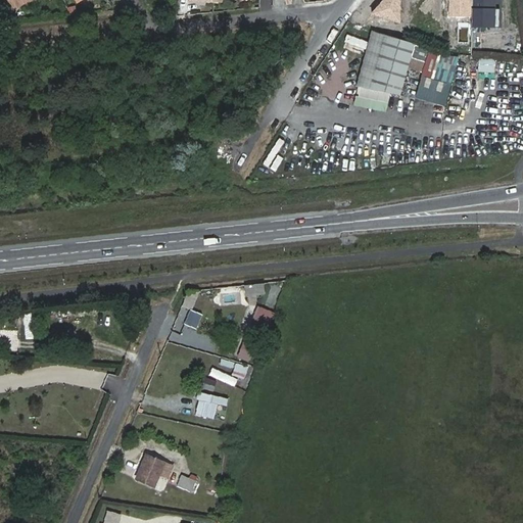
[(7,0),(13,8),(29,0),(7,0)]
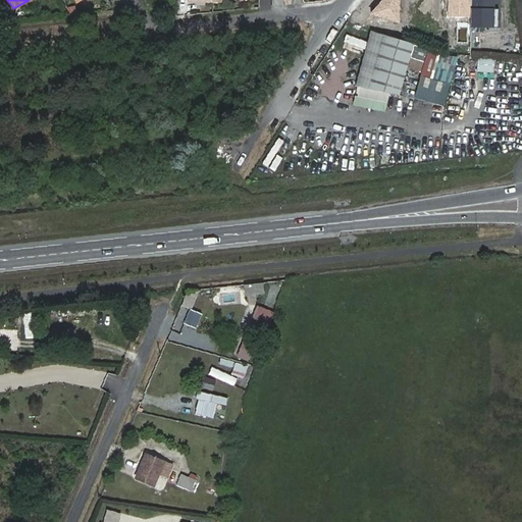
[(399,0),(381,0),(370,14),(400,23),(399,0)]
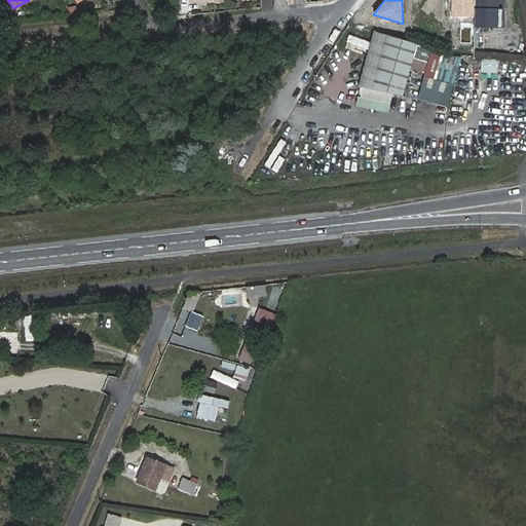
[(452,0),(452,15),(475,16),(475,28),(505,29),(505,0),(452,0)]
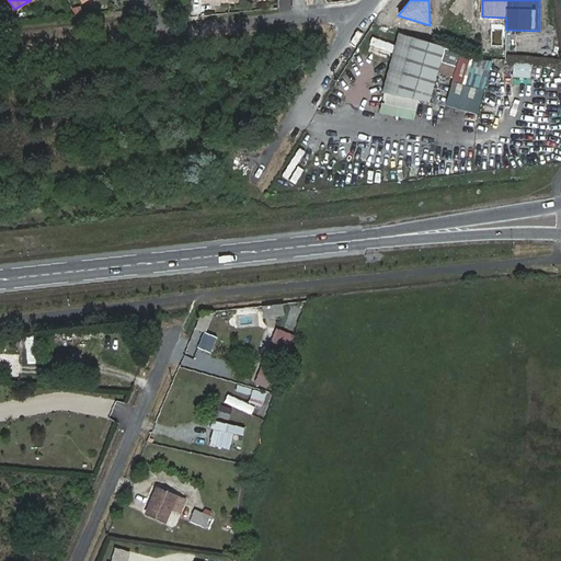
[(432,102),(446,47),(399,34),(384,92),(432,102)]
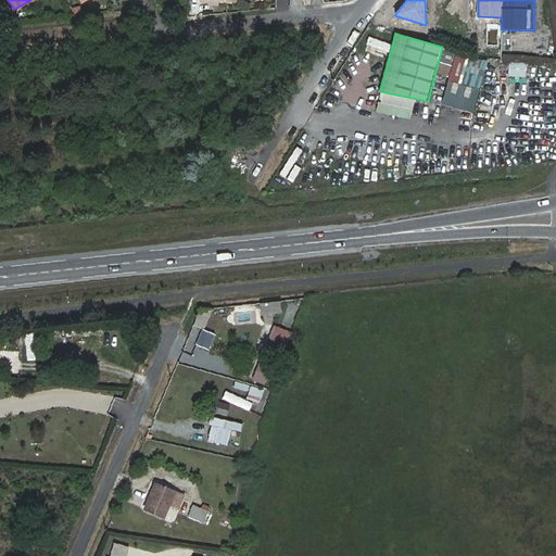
[(498,74),(520,75),(521,62),(500,61),(498,74)]
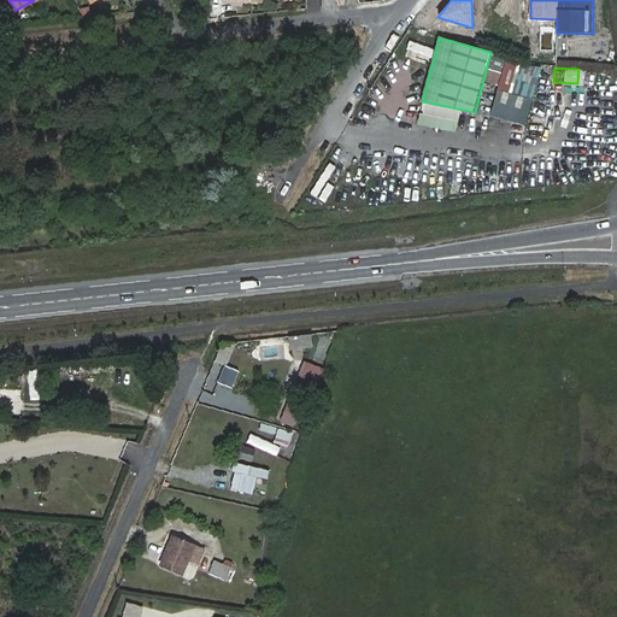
[(421,115),(418,127),(458,131),(459,119),(421,115)]
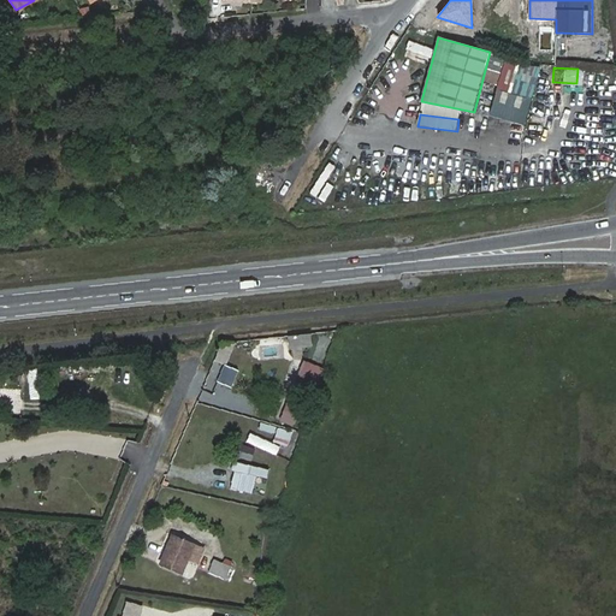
[(523,182),(539,182),(539,165),(523,165),(523,182)]
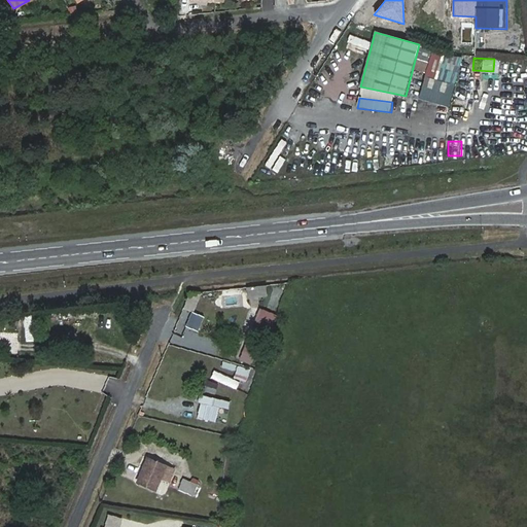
[(279,143),(265,172),(271,175),(284,146),(279,143)]
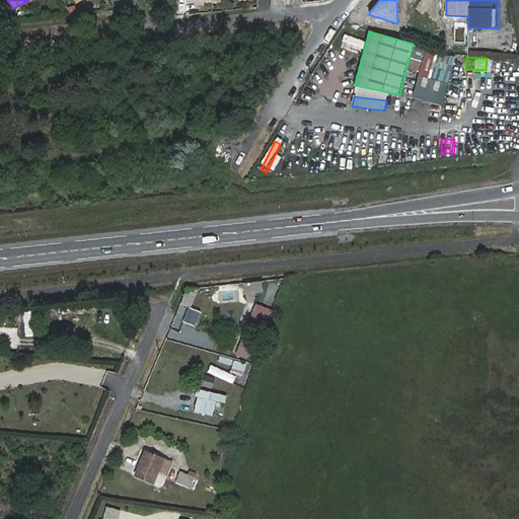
[(191,306),(199,286),(188,287),(181,302),(191,306)]
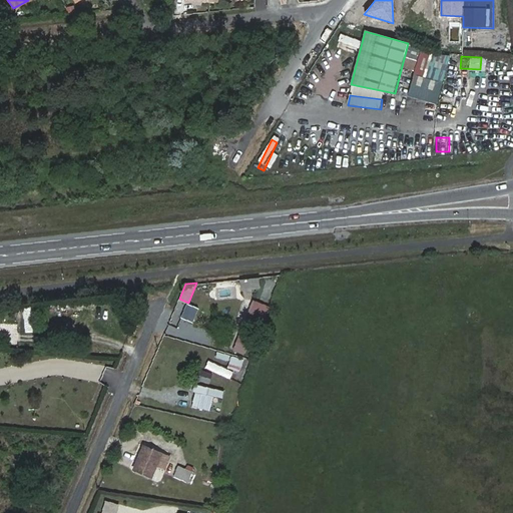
[(24,306),(24,332),(33,332),(33,306),(24,306)]
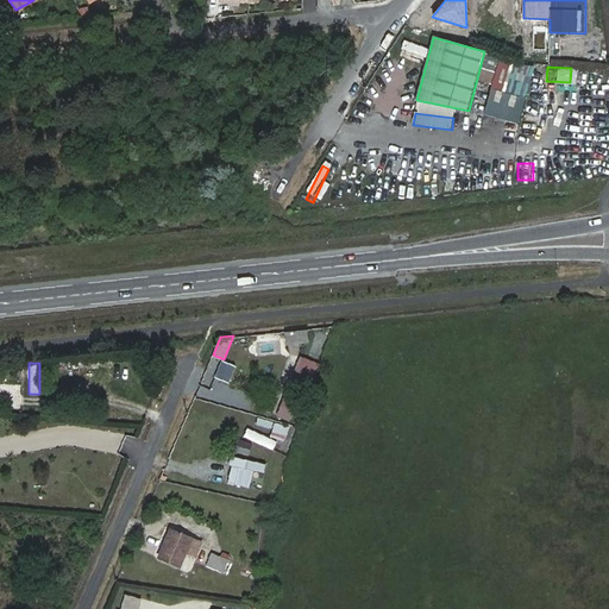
[(290,420),(311,364),(297,363),(277,415),(290,420)]
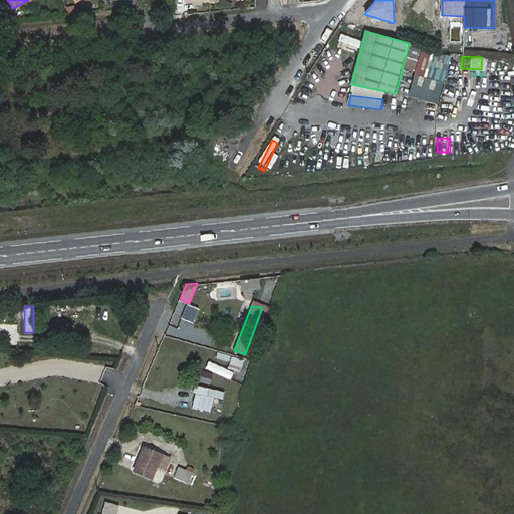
[(218,350),(216,357),(229,361),(231,354),(218,350)]
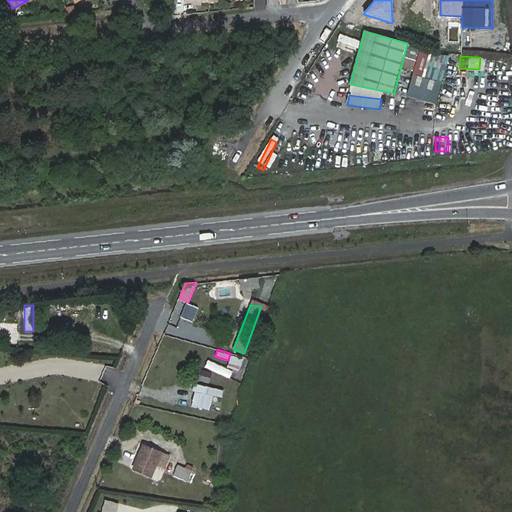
[(229,363),(241,366),(243,357),(231,354),(229,363)]
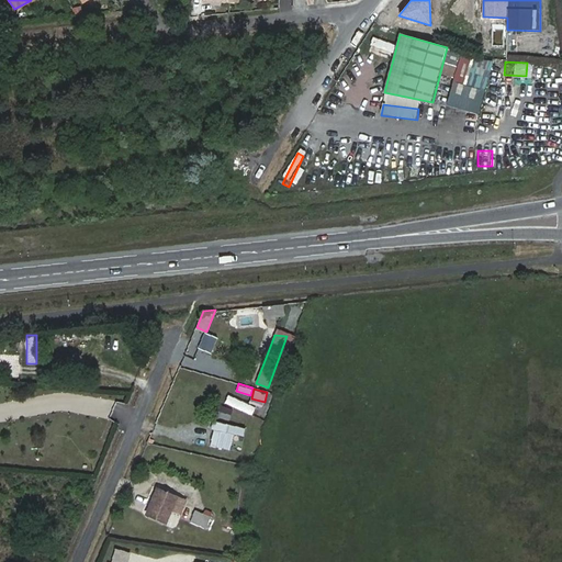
[(263,416),(266,406),(236,398),(234,408),(263,416)]
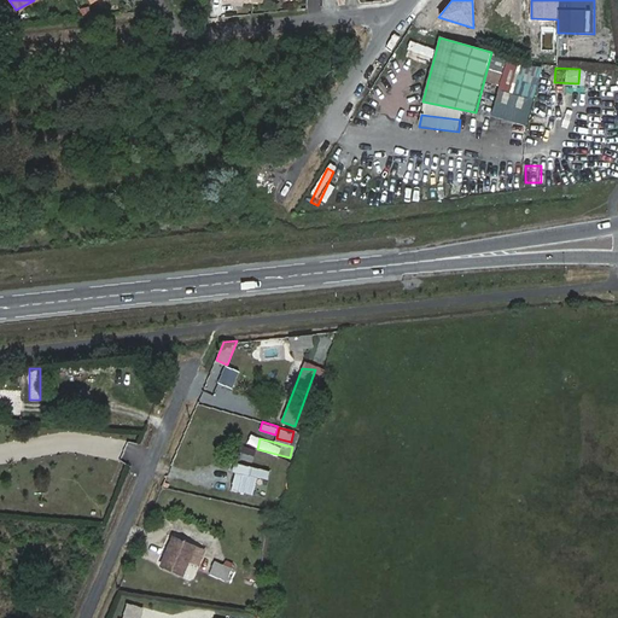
[(245,444),(240,458),(252,461),(257,448),(245,444)]
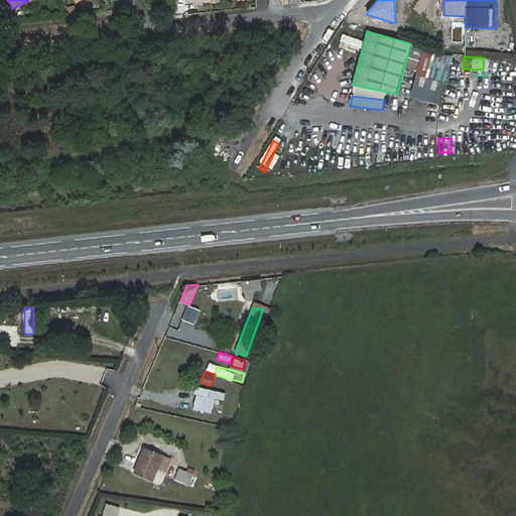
[(212,413),(216,398),(224,400),(226,391),(198,385),(192,408),(212,413)]
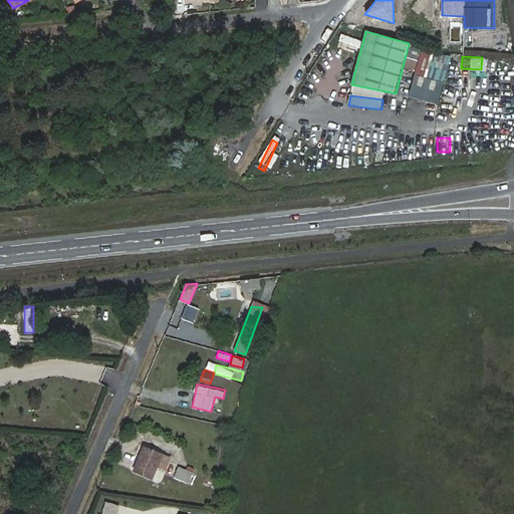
[(163,454),(146,447),(136,470),(154,477),(163,454)]
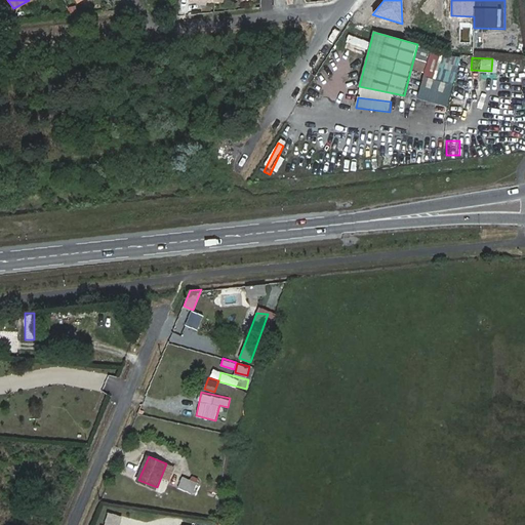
[(177,488),(194,494),(199,481),(182,475),(177,488)]
